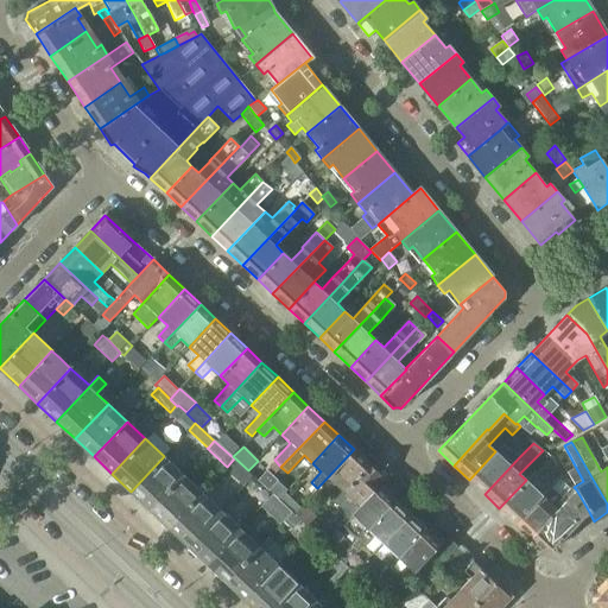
[(354,449),(317,488),(311,495),(318,501),(335,485),(343,493),(369,464),(354,449)]
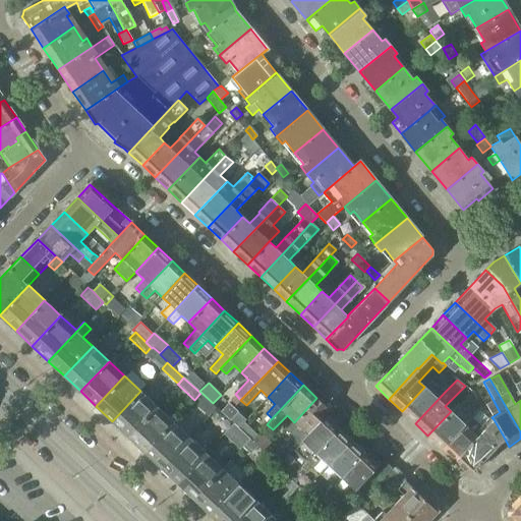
[(402,411),(415,423),(445,392),(439,387),(431,394),(424,387),(402,411)]
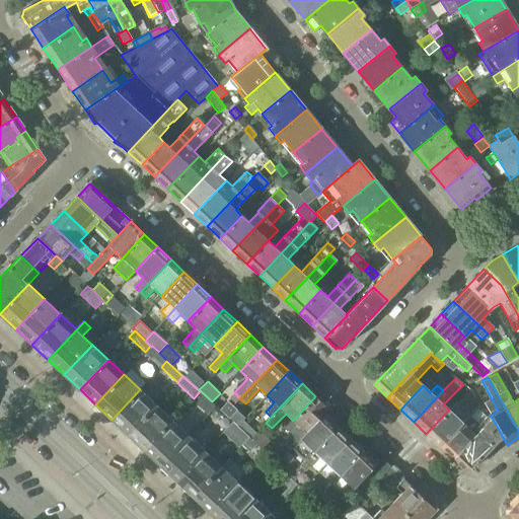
[(112,420),(128,435),(156,404),(140,389),(112,420)]
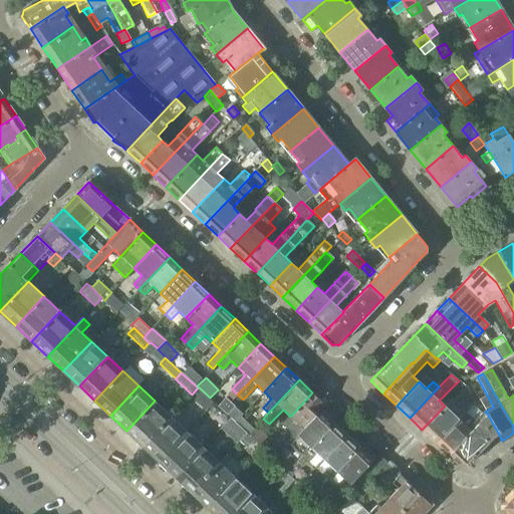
[(198,388),(192,395),(207,409),(213,402),(198,388)]
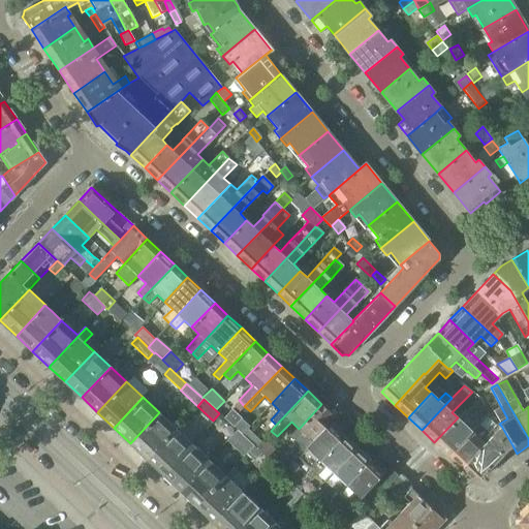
[(321,404),(299,429),(306,436),(290,452),(297,457),(335,416),(321,404)]
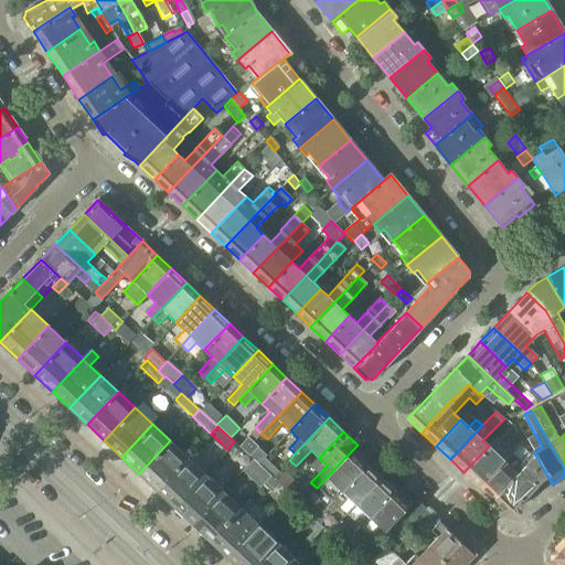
[(464,472),(479,487),(511,452),(521,441),(514,436),(504,447),(497,439),(489,446),(464,472)]
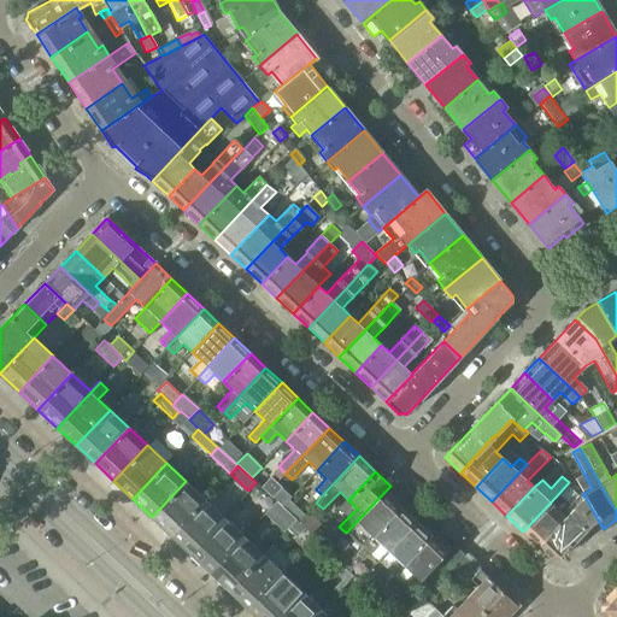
[(260,487),(266,493),(275,482),(270,477),(260,487)]
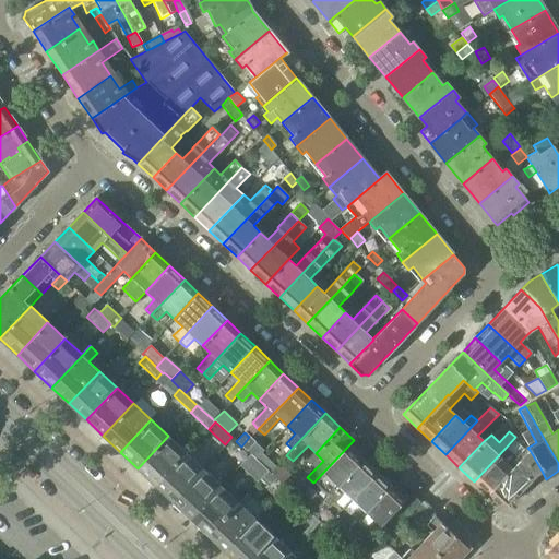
[(138,468),(155,485),(186,453),(168,436),(138,468)]
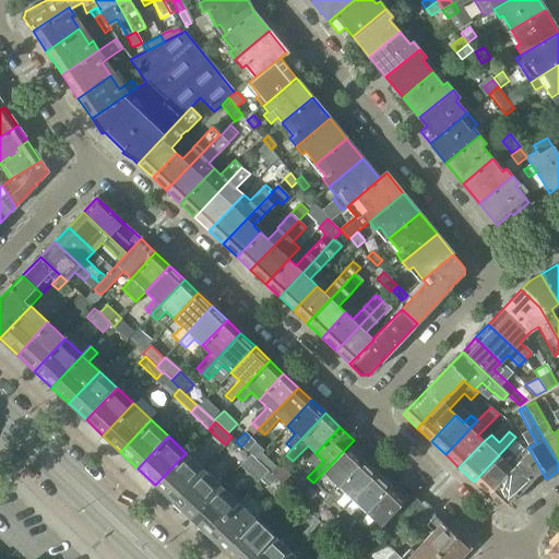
[(249,437),(241,447),(247,451),(254,442),(249,437)]
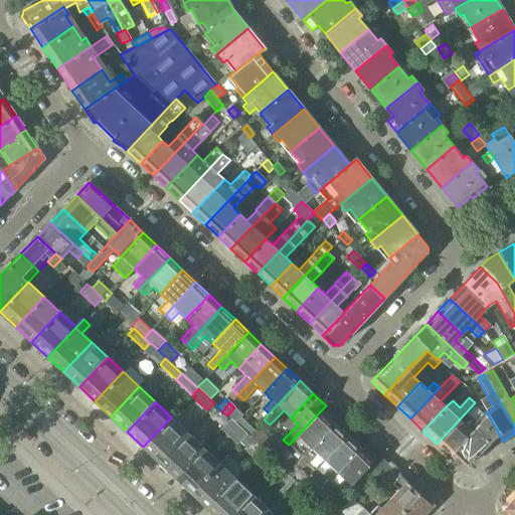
[(326,405),(289,445),(288,446),(301,459),(334,423),(329,418),(331,415),(324,408),(327,406),(326,405)]
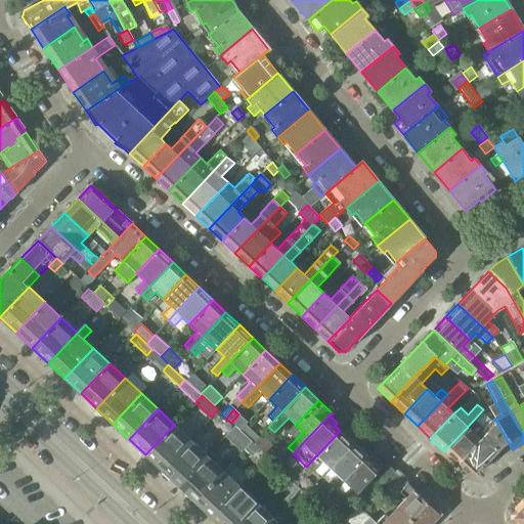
[(219,422),(221,419),(221,416),(219,413),(216,413),(213,416),(213,419),(216,422),(219,422)]
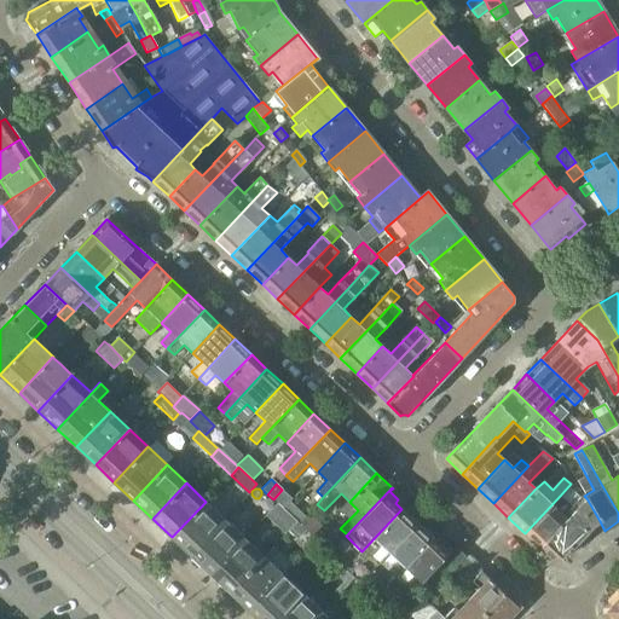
[(525,533),(541,548),(567,519),(559,512),(567,503),(560,496),(525,533)]
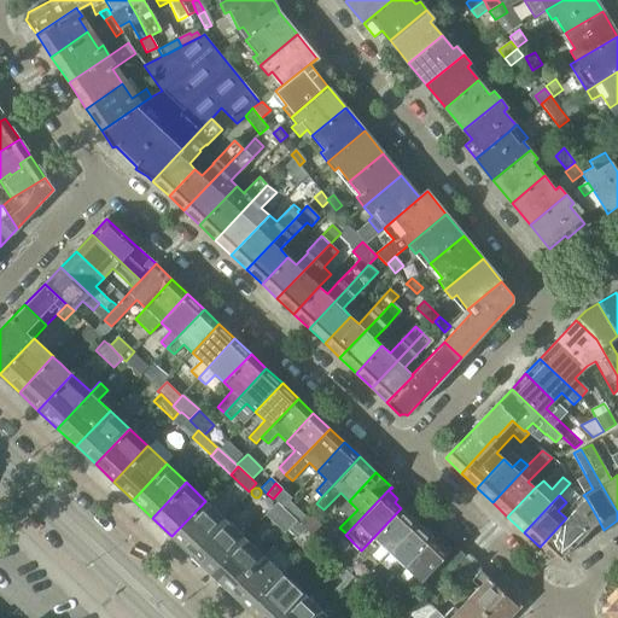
[(566,518),(540,547),(552,559),(559,559),(593,524),(599,520),(586,497),(566,518)]
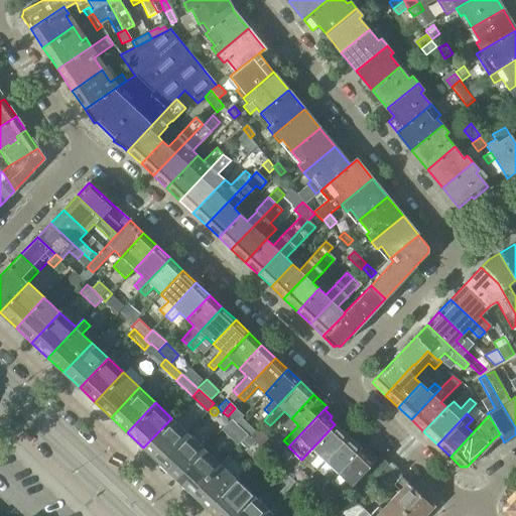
[(247,434),(249,436),(254,431),(240,417),(235,423),(247,434)]
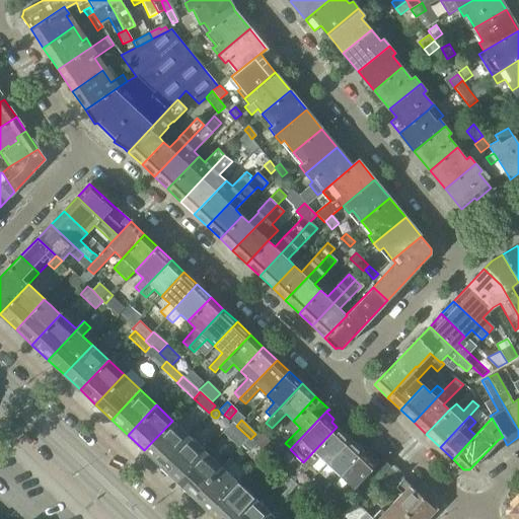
[(144,450),(159,464),(188,435),(172,421),(144,450)]
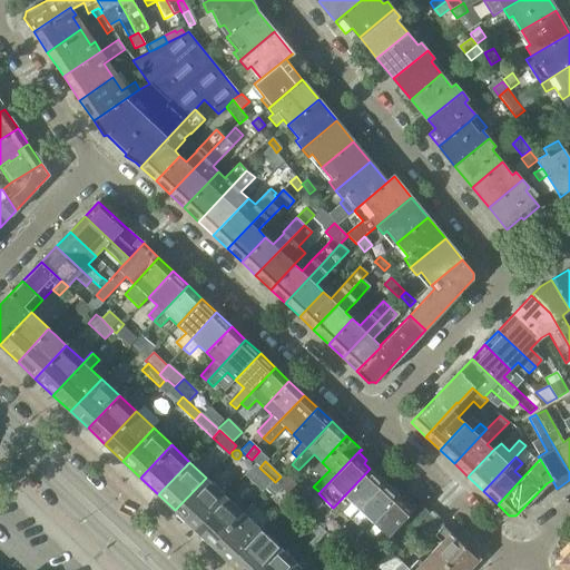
[(333,508),(317,524),(323,530),(324,530),(323,529),(334,517),(335,518),(351,502),(359,509),(384,482),(370,469),(333,508)]
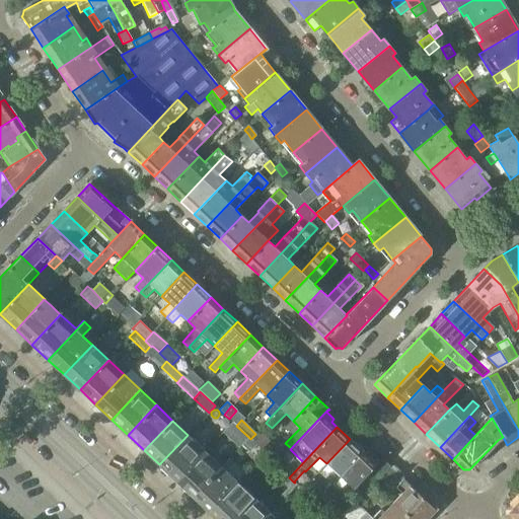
[(159,464),(176,482),(205,451),(188,435),(159,464)]
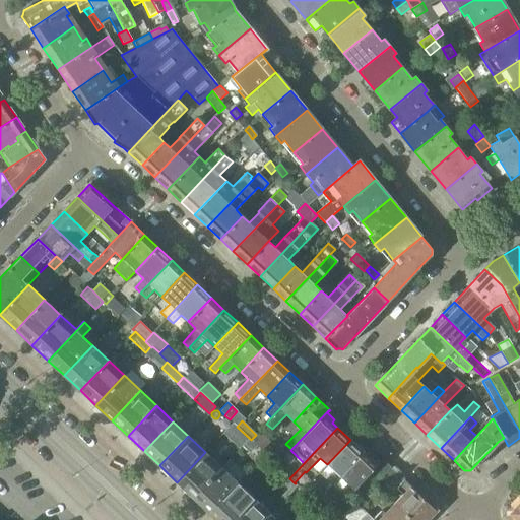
[(249,438),(241,445),(249,453),(257,445),(251,440),(249,438)]
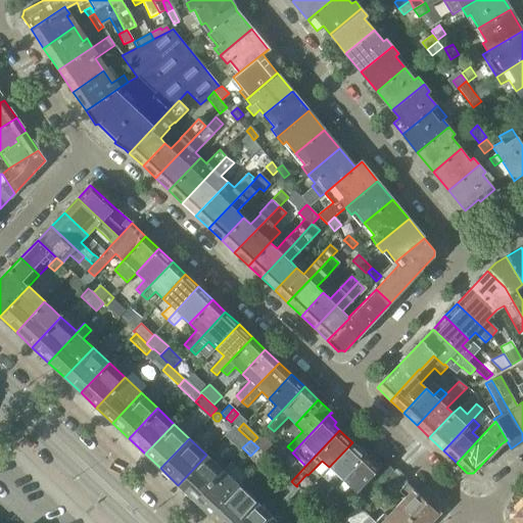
[(352,442),(329,467),(336,474),(323,488),(328,494),(334,488),(366,456),(352,442)]
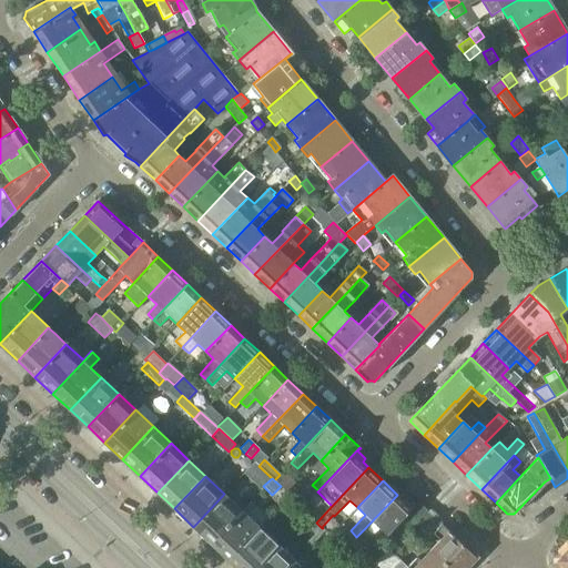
[(295,503),(302,509),(312,499),(305,493),(295,503)]
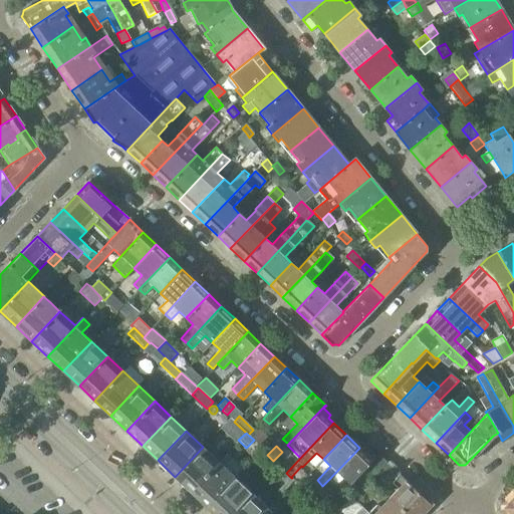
[(175,477),(191,492),(219,462),(203,447),(175,477)]
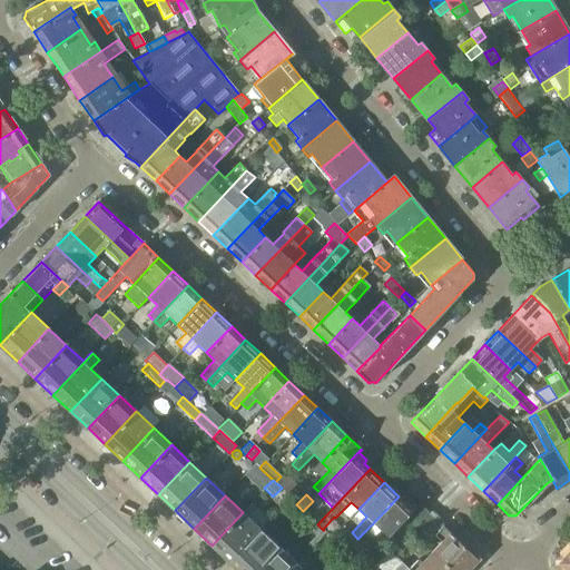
[(399,497),(364,532),(370,538),(380,529),(389,537),(401,523),(416,507),(408,500),(405,503),(399,497)]
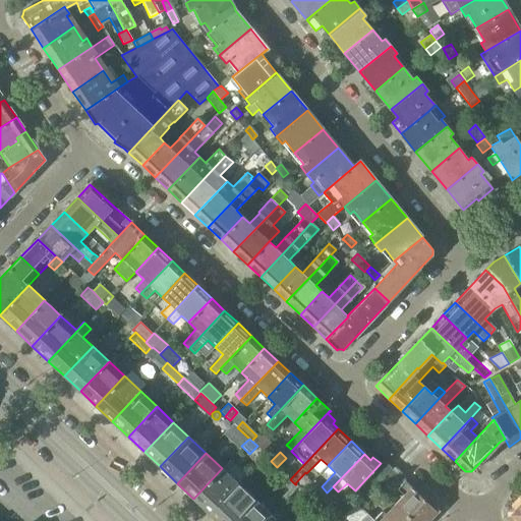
[(375,486),(385,477),(392,469),(383,461),(381,463),(366,478),(375,486)]
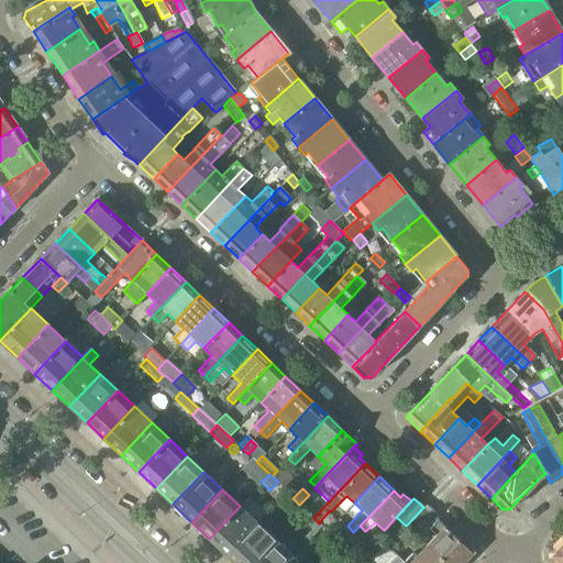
[(209,539),(227,555),(257,522),(240,506),(209,539)]
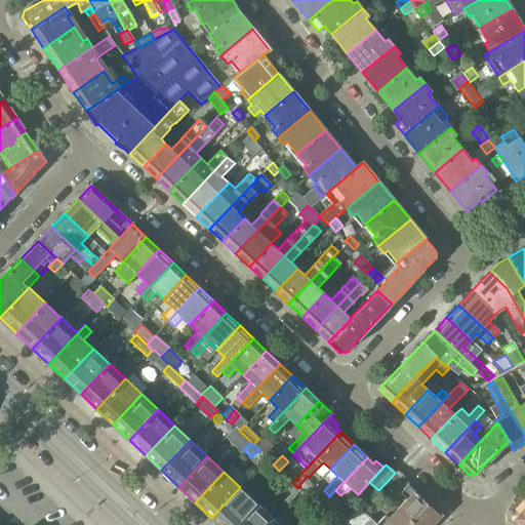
[(400,479),(395,473),(388,481),(393,486),(400,479)]
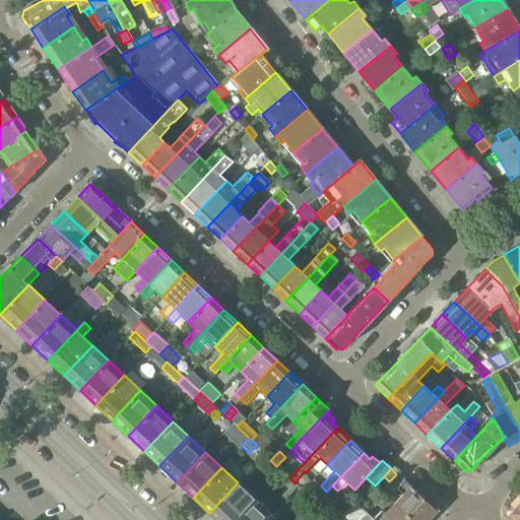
[(295,483),(289,478),(288,477),(282,483),(289,490),(295,483)]
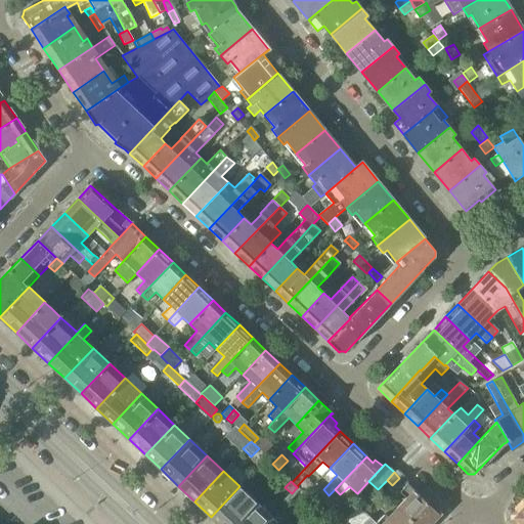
[(406,498),(397,508),(415,523),(429,523),(439,514),(407,484),(399,492),(406,498)]
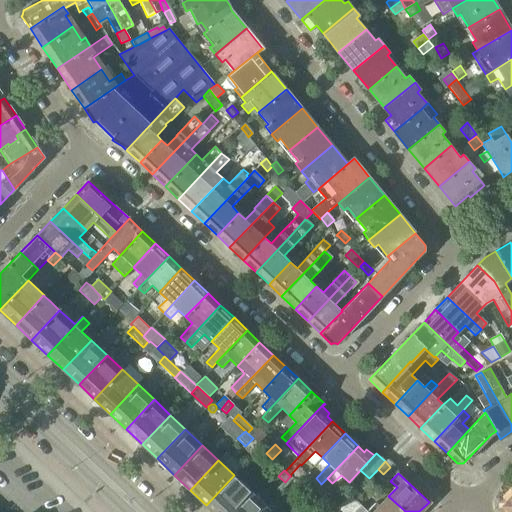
[(206,505),(213,511),(229,511),(250,491),(234,475),(206,505)]
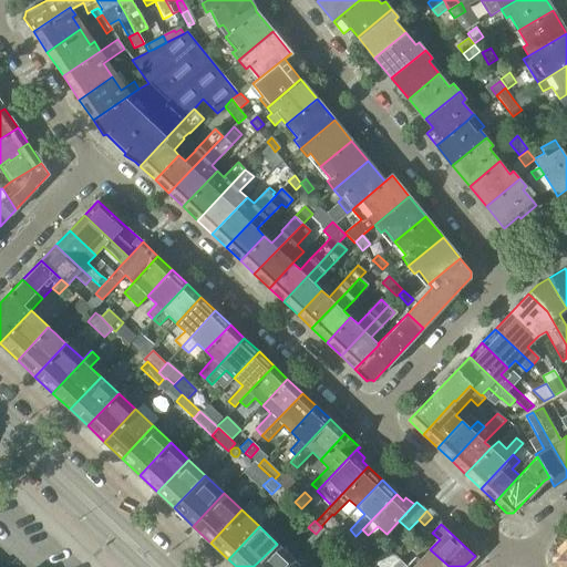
[(344,549),(350,554),(359,545),(353,539),(344,549)]
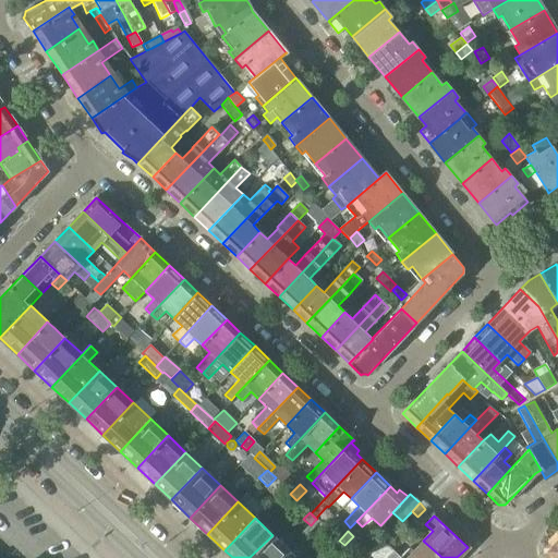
[(367,540),(376,548),(383,541),(374,532),(367,540)]
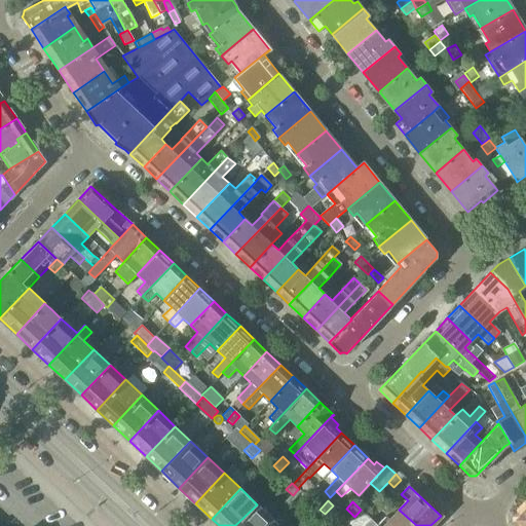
[(235,525),(266,525),(273,520),(257,504),(235,525)]
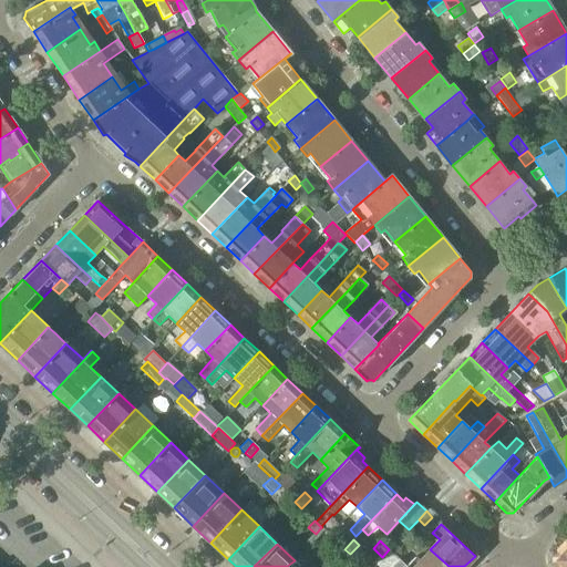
[(416,557),(408,566),(449,566),(430,549),(420,560),(416,557)]
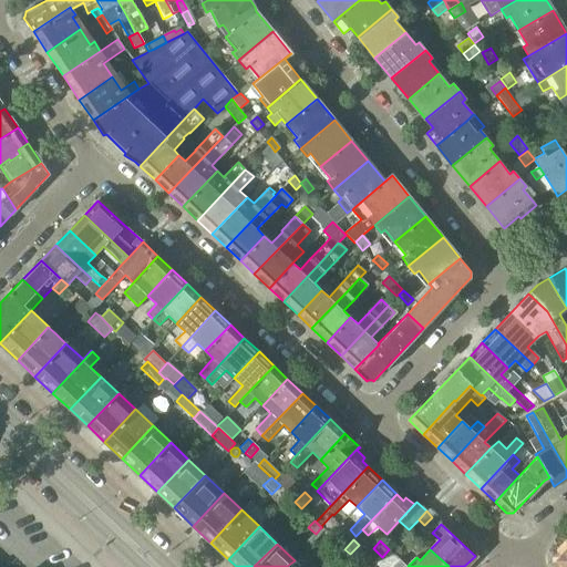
All buildings are outlined.
